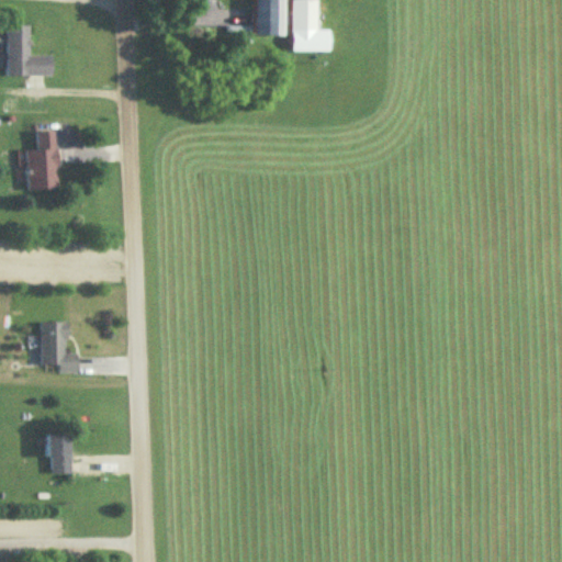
[(283,35),(283,0),(254,0),(255,35),(283,35)]
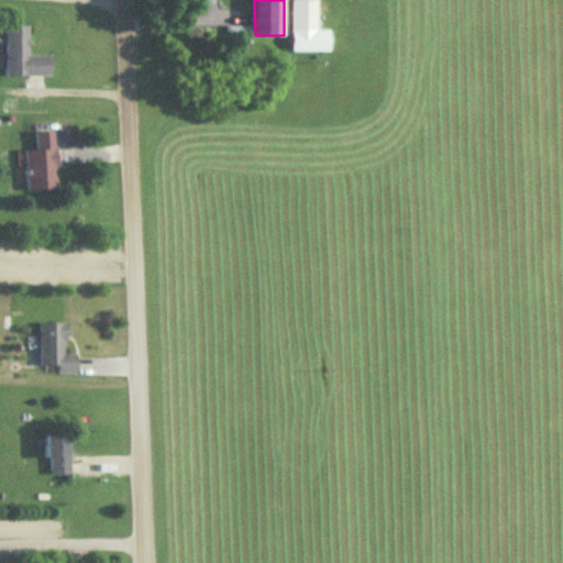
[(316,32),(317,0),(313,0),(290,0),(290,32),(316,32)]
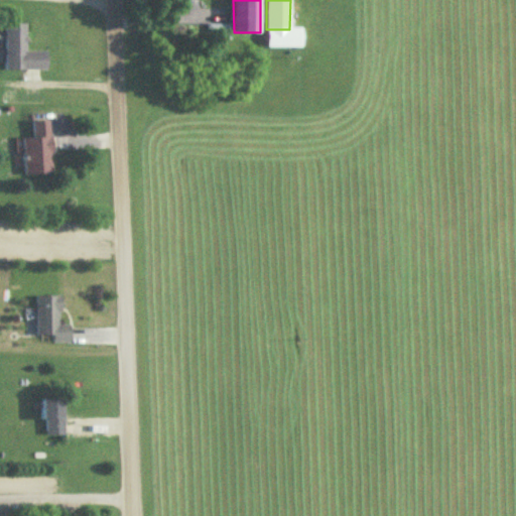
[(46,71),(46,52),(26,52),(26,24),(5,24),(5,71),(46,71)]
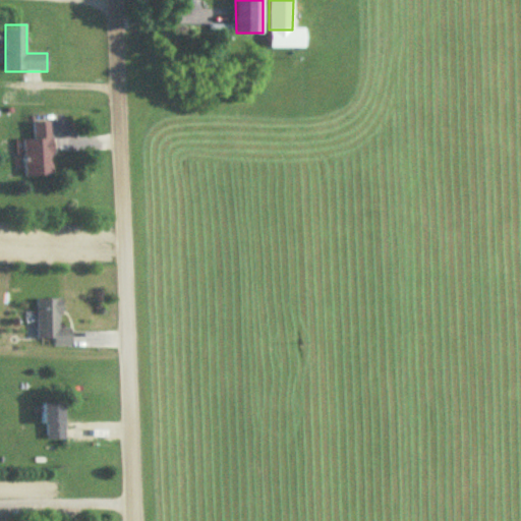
[(53,176),(51,122),(33,122),(34,140),(23,140),(24,177),(53,176)]
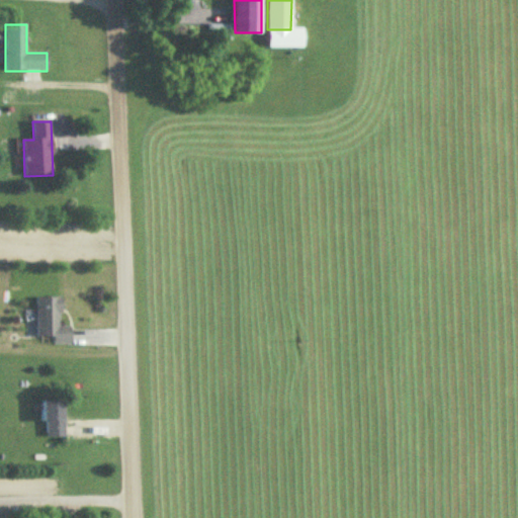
[(35,298),(35,338),(53,338),(53,346),(70,346),(70,328),(60,328),(60,298),(35,298)]
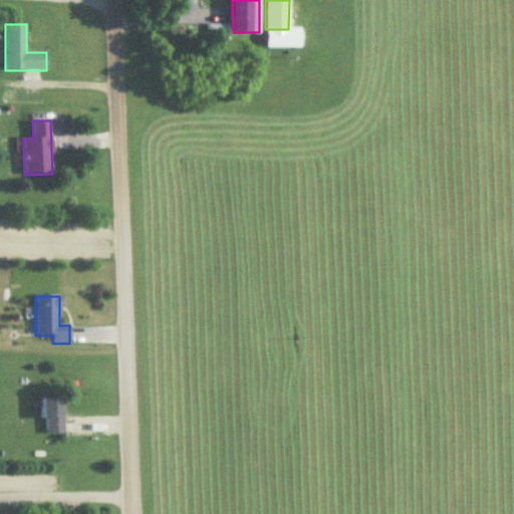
[(62,400),(42,400),(42,434),(62,434),(62,400)]
